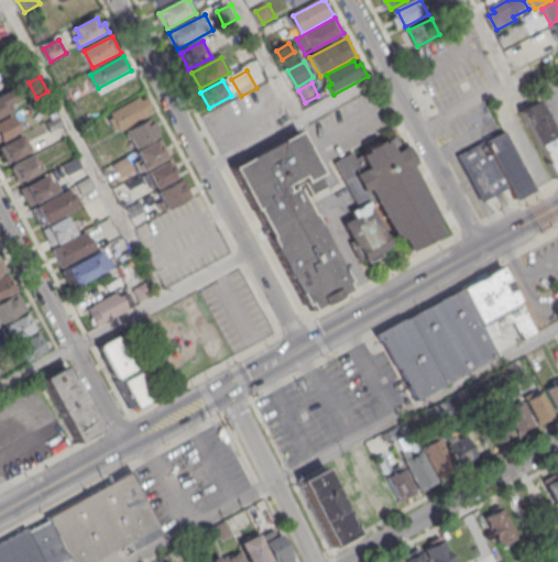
[(0,118),(0,98),(17,89),(20,97),(10,103),(14,111),(0,118)]
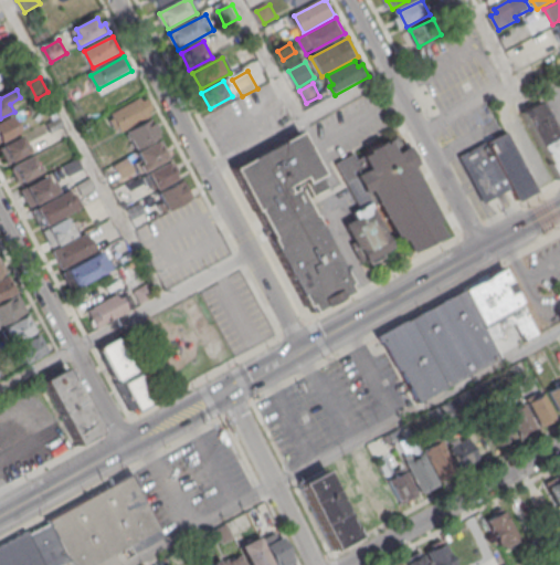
[(124,132),(114,114),(144,97),(152,115),(124,132)]
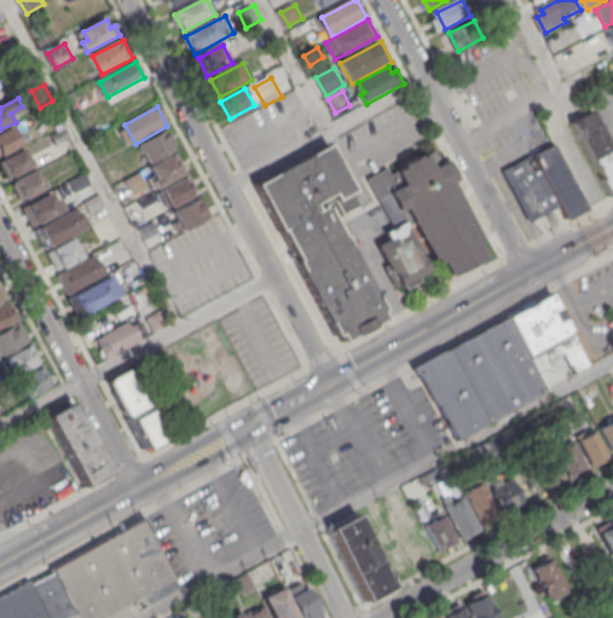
[(612,190),(577,123),(596,113),(612,142),(612,190)]
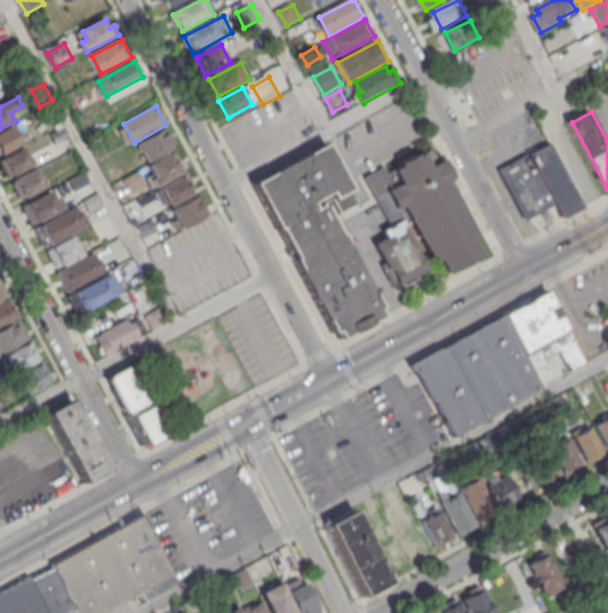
[(1,156),(0,154),(0,134),(16,126),(25,144),(1,156)]
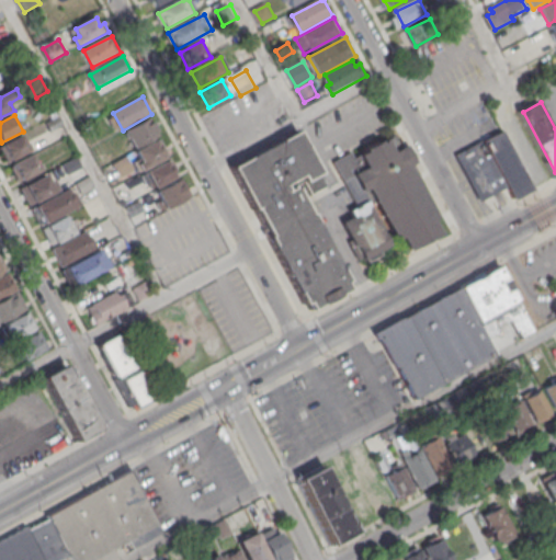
[(138,148),(129,132),(154,118),(162,135),(138,148)]
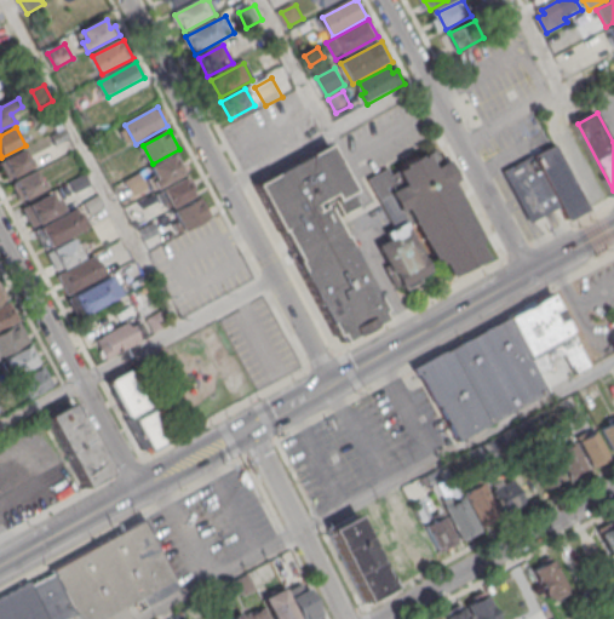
[(259,185),(331,145),(365,206),(348,216),(338,200),(330,205),(388,310),(383,313),(388,319),(348,340),(343,332),(340,333),(259,185)]
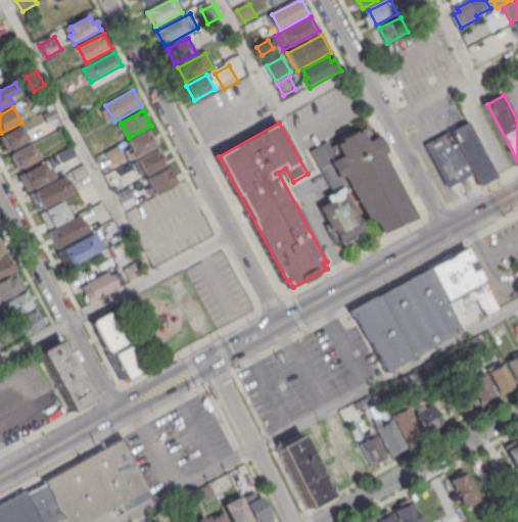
[(452,186),(429,145),(469,124),(498,177),(481,186),(475,174),(452,186)]
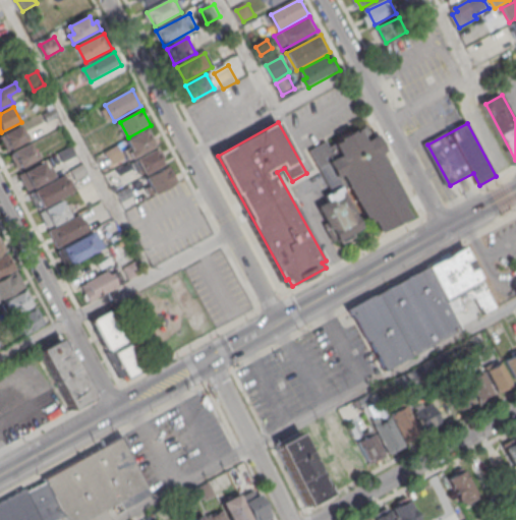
[(10,152),(2,136),(23,125),(32,140),(10,152)]
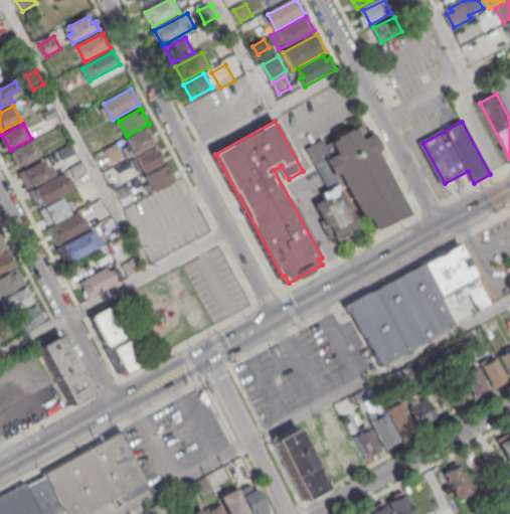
[(335,176),(326,161),(318,165),(309,149),(324,140),(328,146),(339,140),(337,137),(351,129),(353,132),(365,125),(370,135),(374,133),(382,148),(376,151),(402,198),(398,201),(405,214),(378,228),(372,217),(366,220),(340,173),(335,176)]
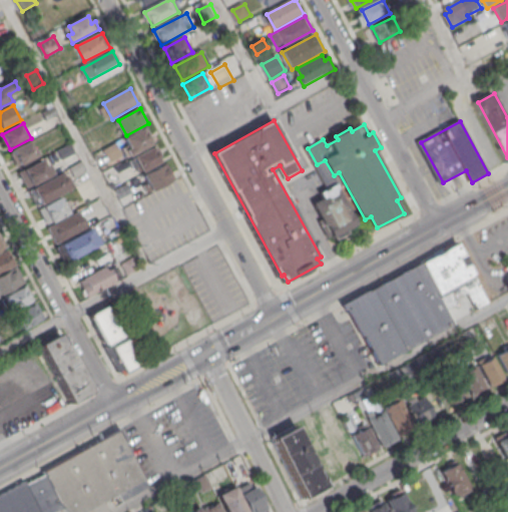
[(135,153),(127,138),(148,126),(156,141),(135,153)]
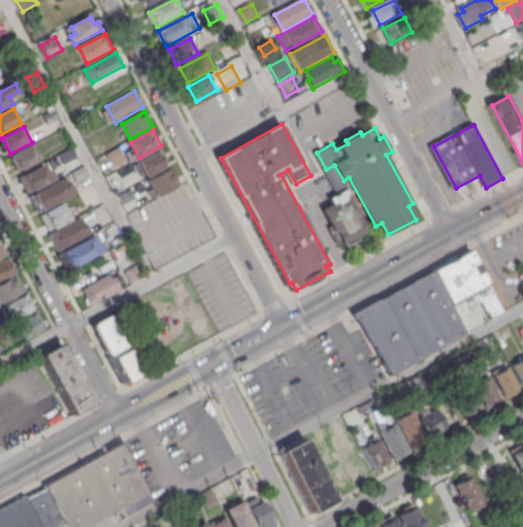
[(20,173),(11,158),(34,145),(42,161),(20,173)]
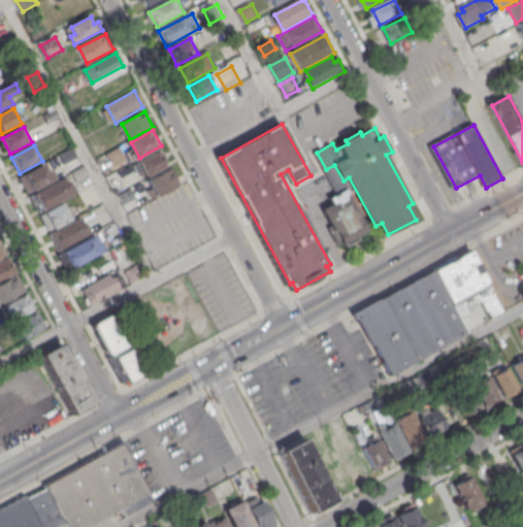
[(66,164),(62,156),(75,149),(79,157),(66,164)]
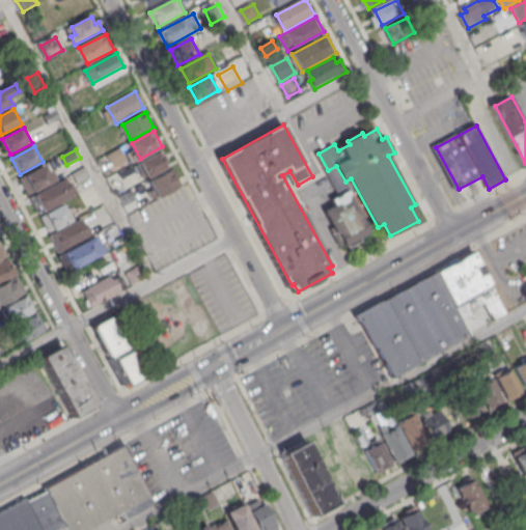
[(116,167),(111,157),(122,149),(129,161),(116,167)]
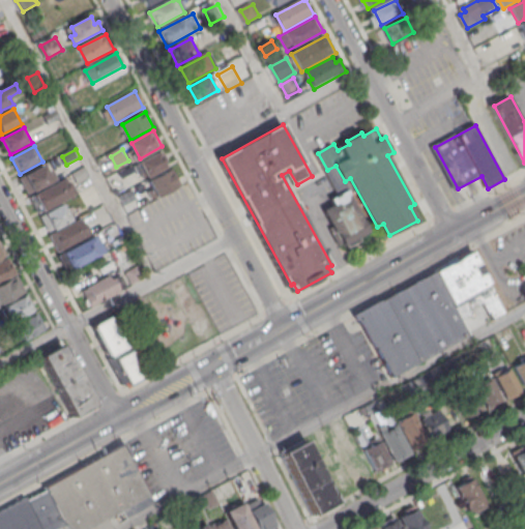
[(149,178),(141,163),(164,150),(172,166),(149,178)]
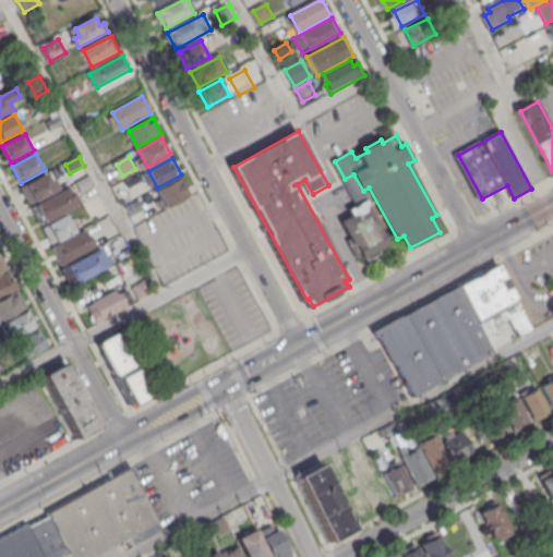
[(33,205),(24,188),(49,174),(52,181),(57,179),(62,190),(33,205)]
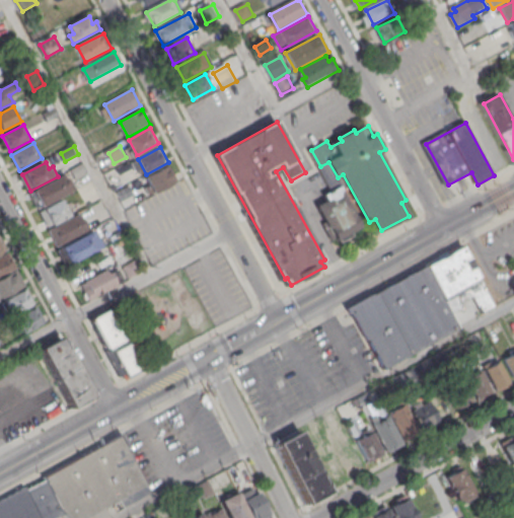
[(78,178),(74,169),(85,164),(89,172),(78,178)]
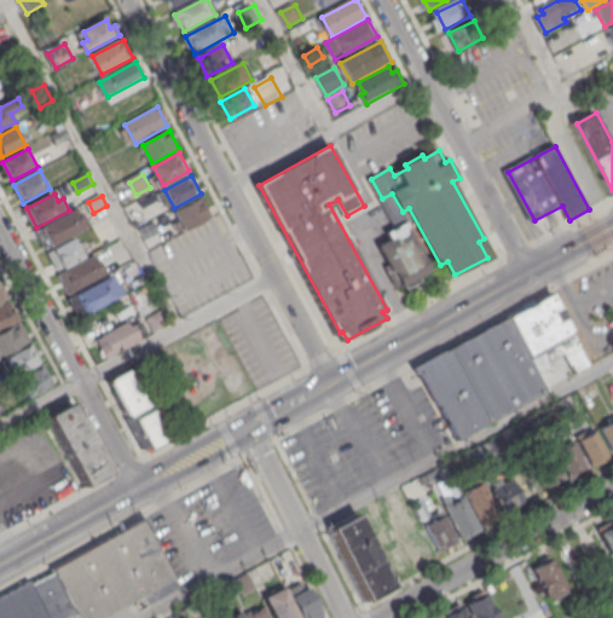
[(186,230),(177,212),(202,197),(212,215),(186,230)]
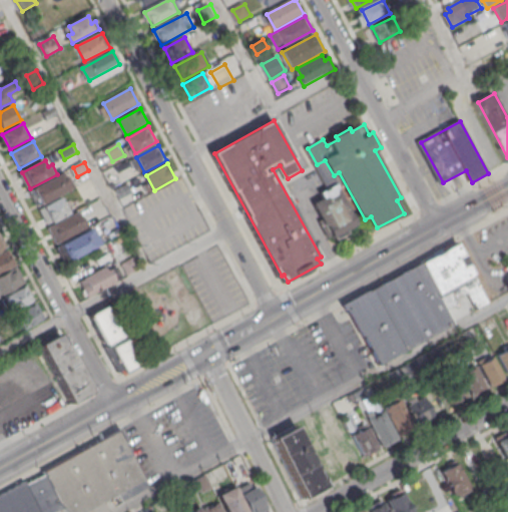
[(44,205),(35,189),(65,173),(68,178),(70,176),(76,187),(44,205)]
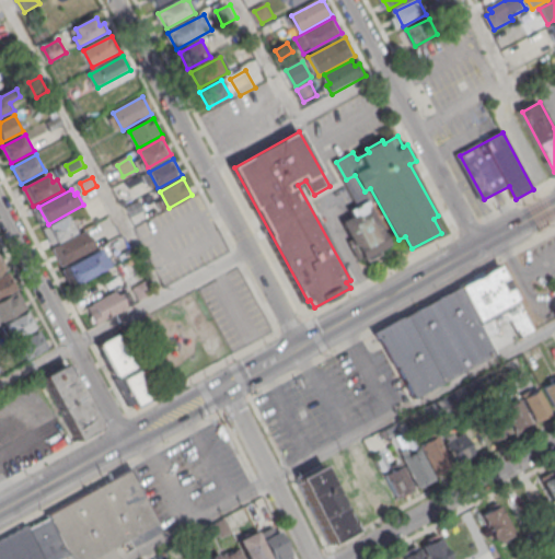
[(134,217),(129,208),(142,200),(147,210),(134,217)]
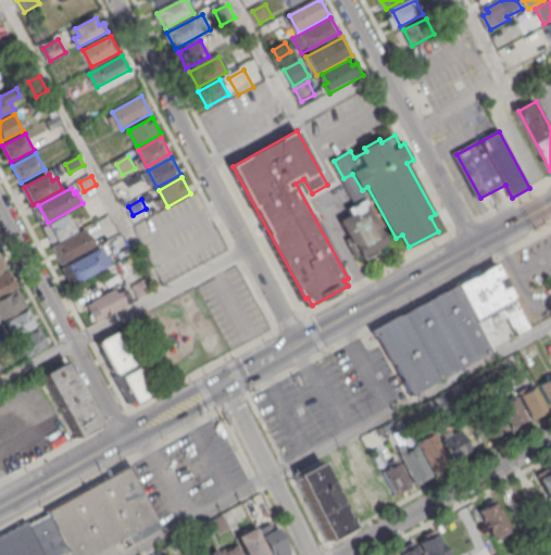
[(391,244),(366,200),(350,209),(353,214),(341,221),(363,260),(391,244)]
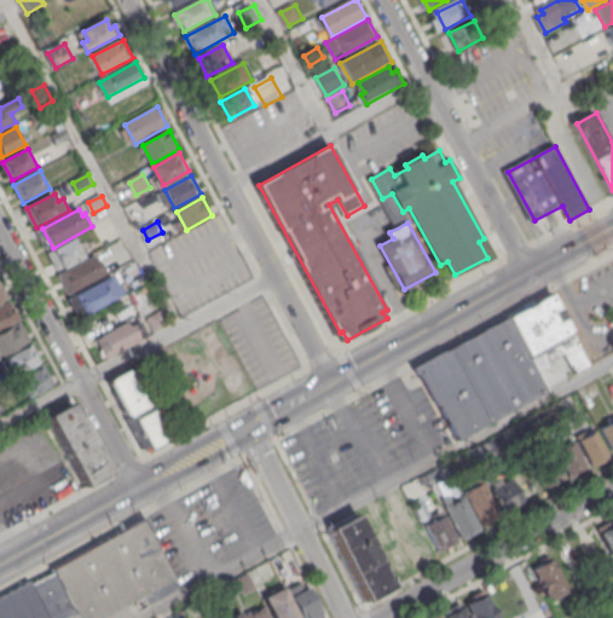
[(61,271),(50,253),(76,238),(86,256),(61,271)]
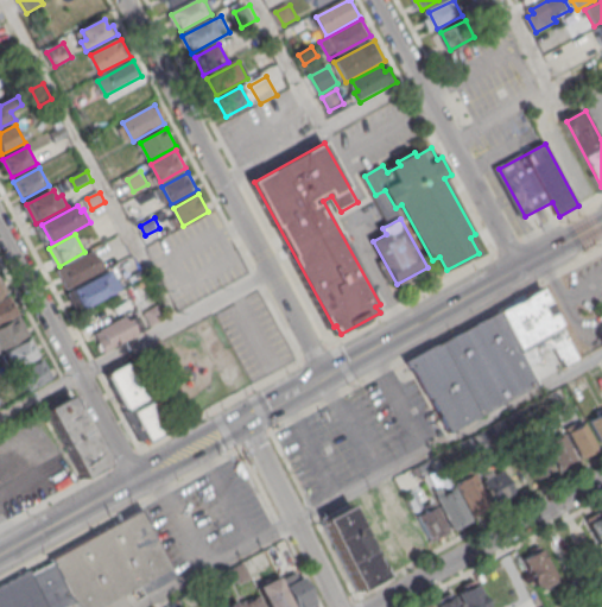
[(86,309),(76,290),(111,272),(120,290),(86,309)]
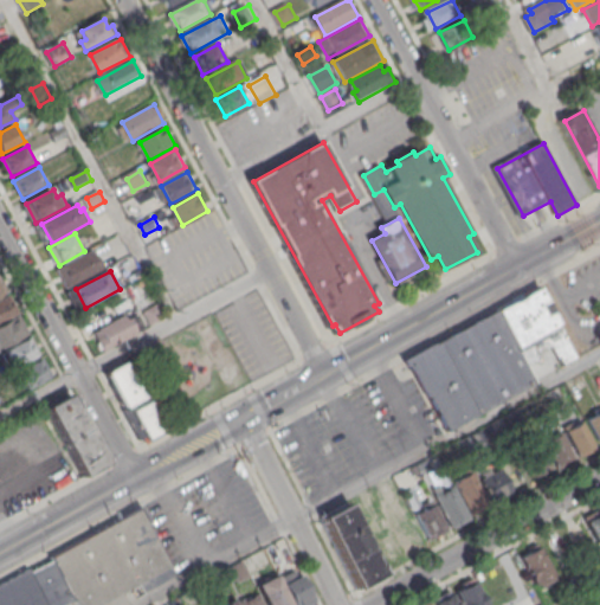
[(0,297),(0,274),(1,274),(12,291),(0,297)]
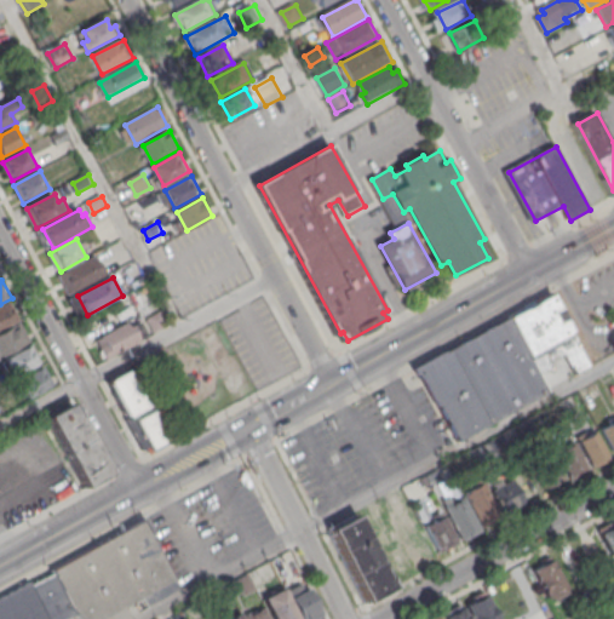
[(511,317),(555,293),(594,366),(550,389),(511,317)]
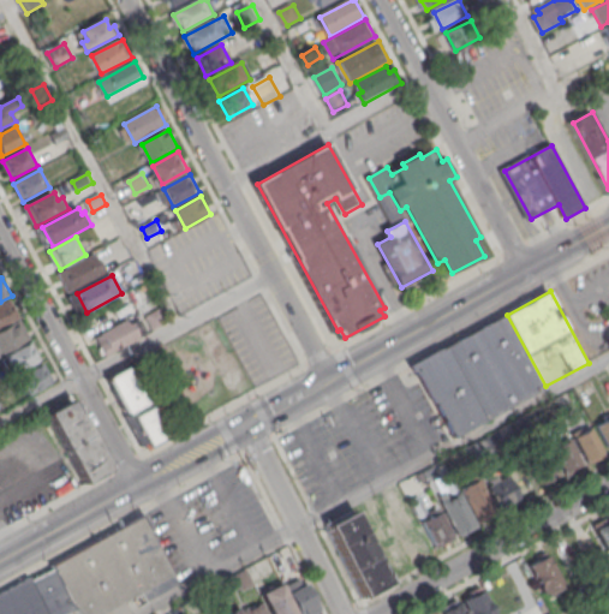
[(0,329),(0,307),(12,300),(22,319),(0,329)]
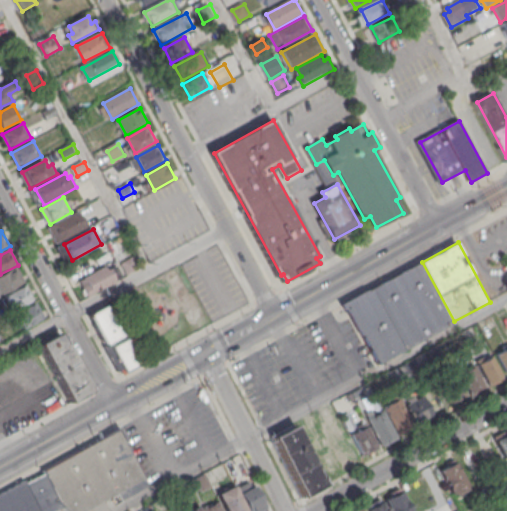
[(90,297),(127,278),(118,261),(82,280),(90,297)]
